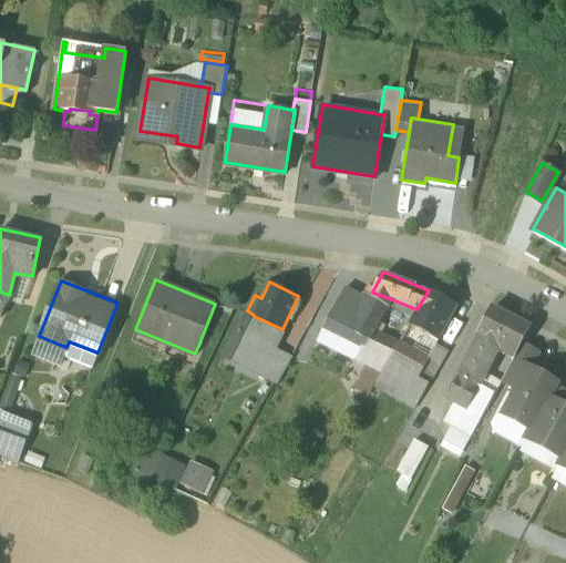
[(357,324),(372,295),(349,284),(321,334),(345,345),(357,324)]
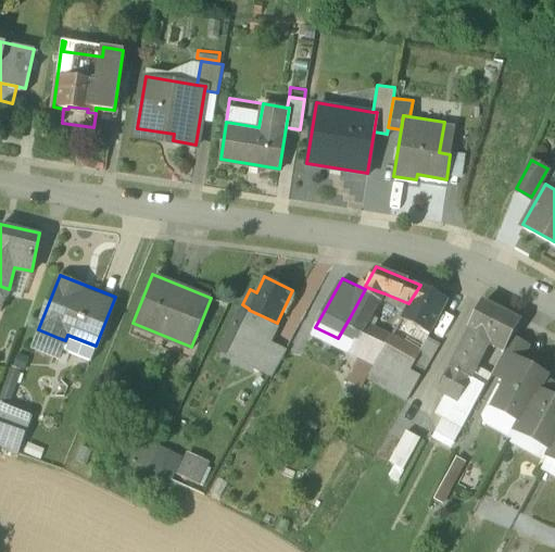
[(449,299),(420,285),(408,303),(402,315),(430,331),(449,299)]
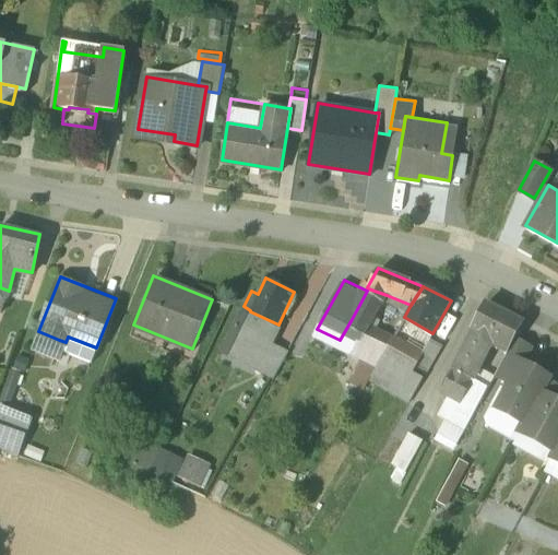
[(367,291),(352,319),(368,327),(387,295),(368,288),(367,291)]
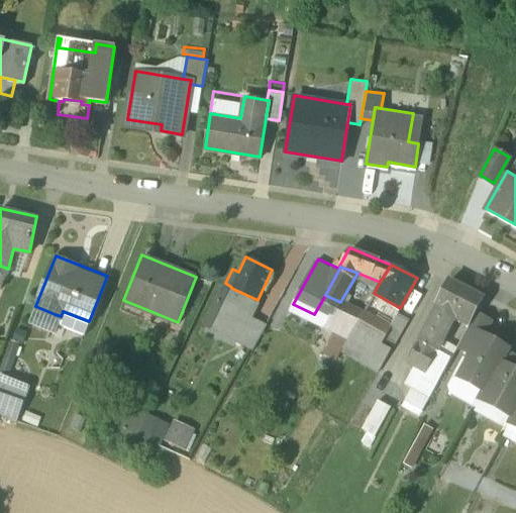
[(484,297),(449,278),(435,303),(437,303),(416,341),(418,342),(420,339),(436,348),(453,317),(459,320),(462,315),(471,320),(484,297)]
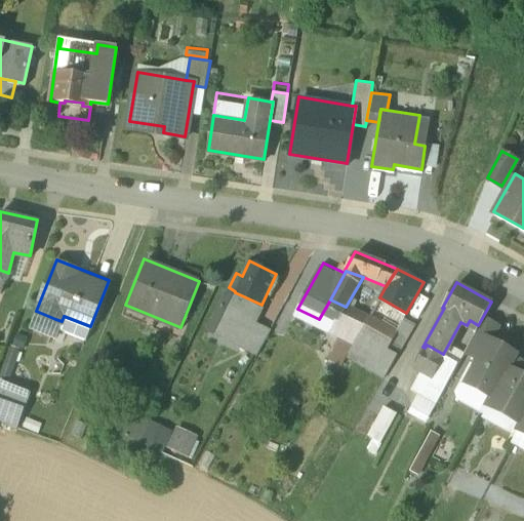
[(262,305),(235,292),(235,291),(229,287),(210,324),(242,339),(243,341),(253,320),(262,305)]
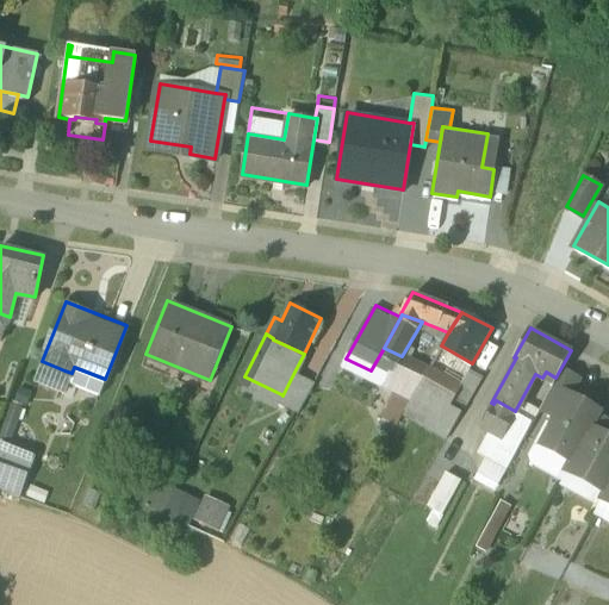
[(402,356),(384,348),(371,370),(403,386),(415,392),(427,369),(402,356)]
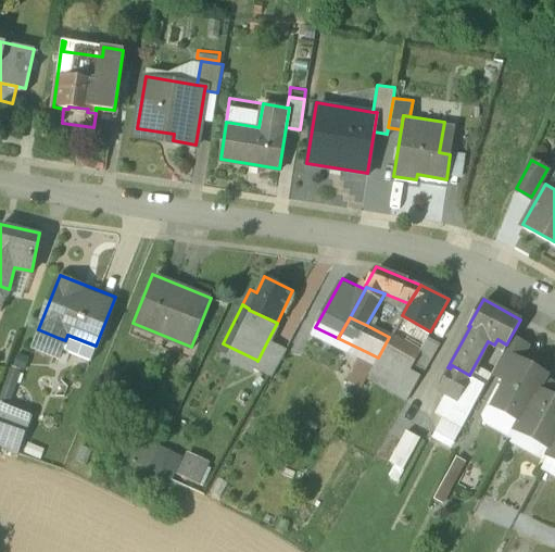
[(96,346),(67,335),(65,340),(59,338),(57,345),(91,358),(96,346)]
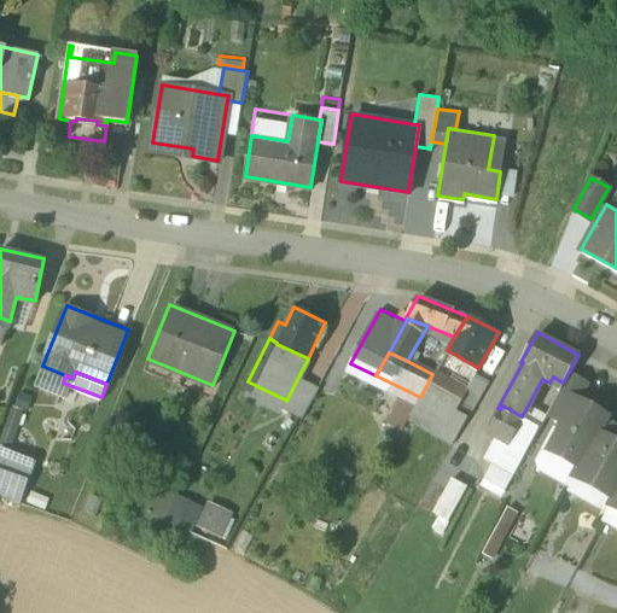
[(464,422),(481,395),(467,389),(435,372),(432,374),(420,397),(415,407),(409,418),(454,441),(464,422)]
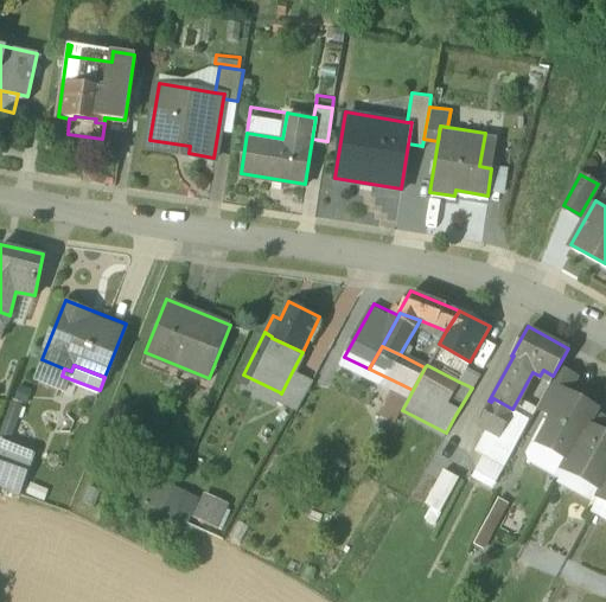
[(560,365),(538,404),(554,414),(567,391),(568,391),(578,375),(560,365)]
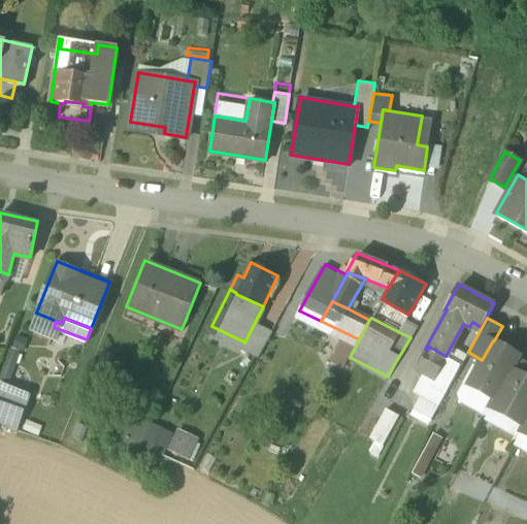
[(419,324),(406,319),(399,332),(410,337),(419,324)]
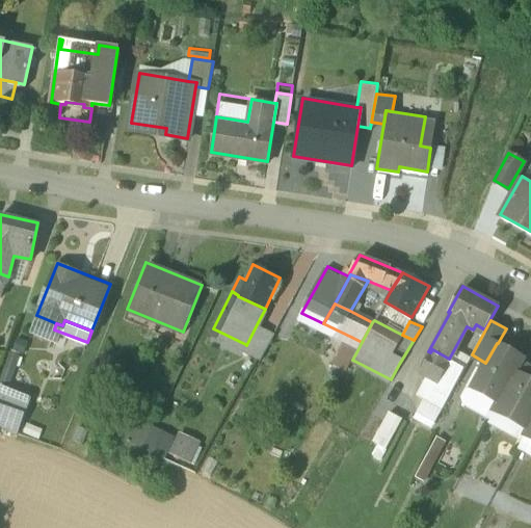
[(257,324),(246,345),(245,344),(243,348),(261,357),(273,334),(257,324)]
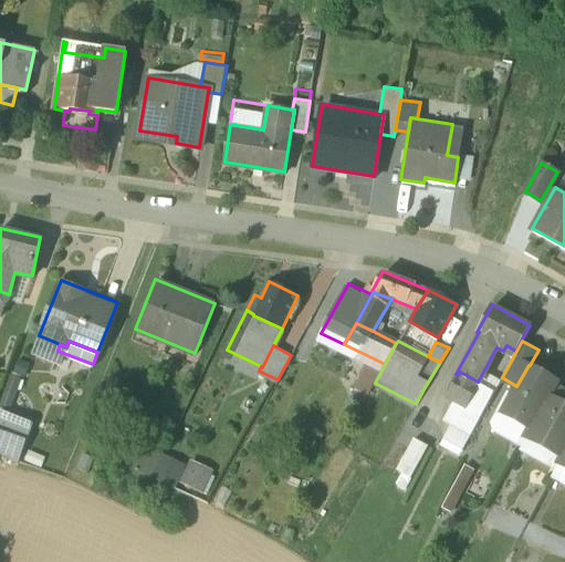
[(385,364),(374,358),(369,367),(380,373),(385,364)]
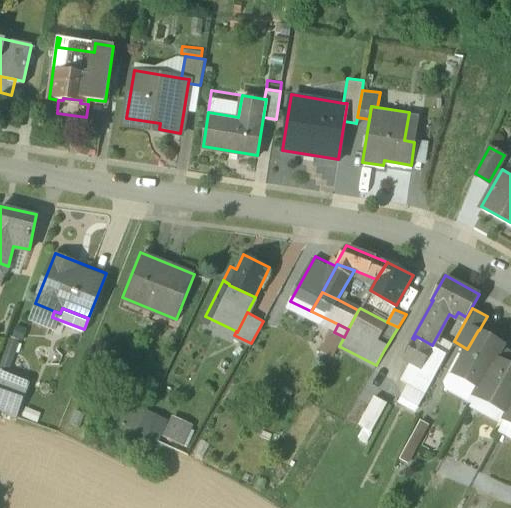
[(479,330),(478,330),(467,349),(455,372),(481,386),(496,358),(502,347),(504,344),(479,330)]
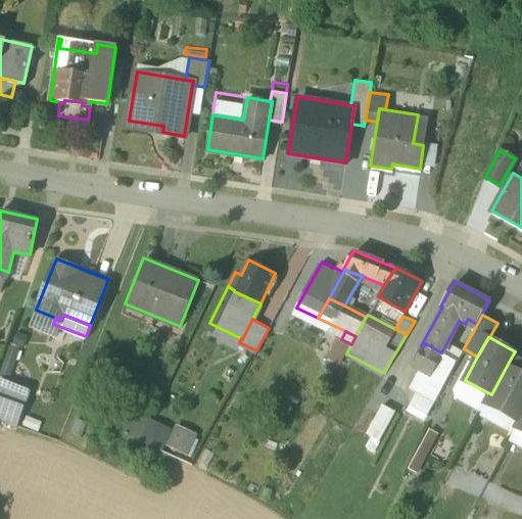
[(441,352),(425,343),(423,346),(413,365),(421,370),(444,382),(457,361),(441,352)]
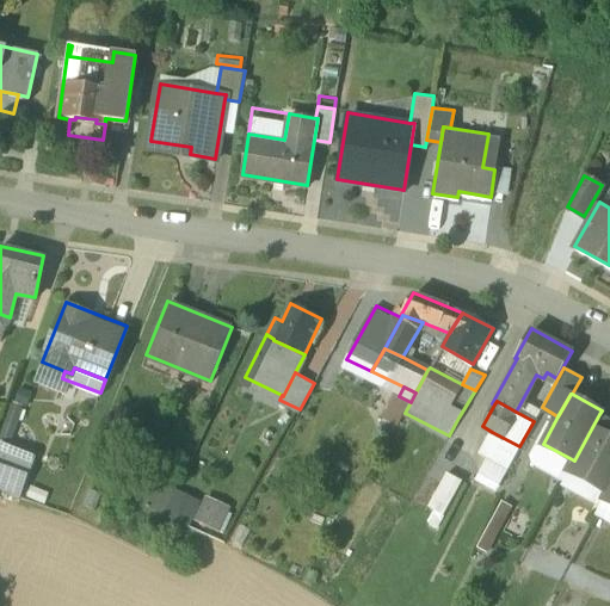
[(609,419),(599,414),(592,427),(609,436),(609,419)]
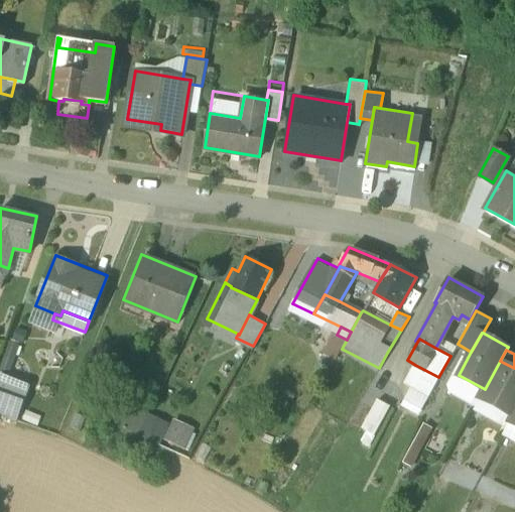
[(514,368),(500,361),(485,389),(480,397),(513,415),(514,412),(514,368)]
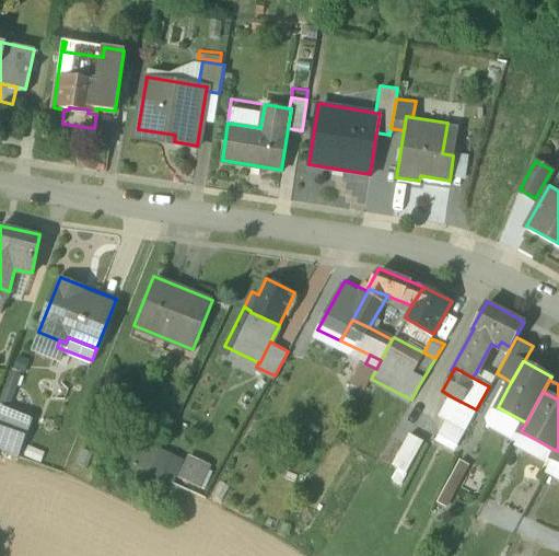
[(476,409),(451,396),(441,415),(466,428),(476,409)]
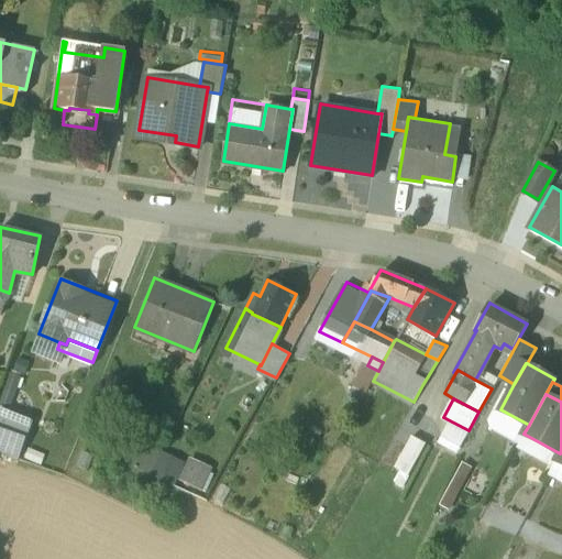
[(0,409),(0,451),(14,458),(29,422),(0,409)]
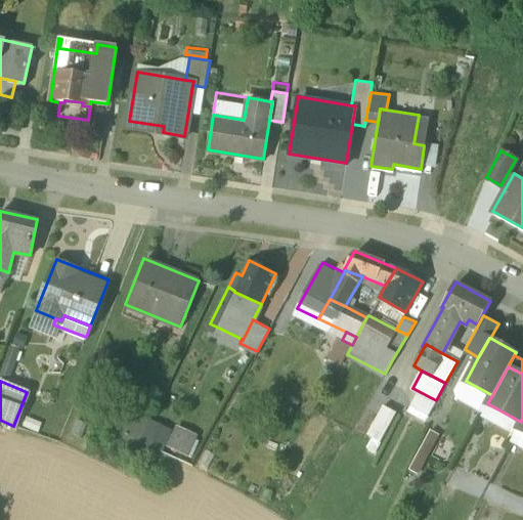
[(396,416),(383,409),(369,437),(364,446),(378,453),(396,416)]
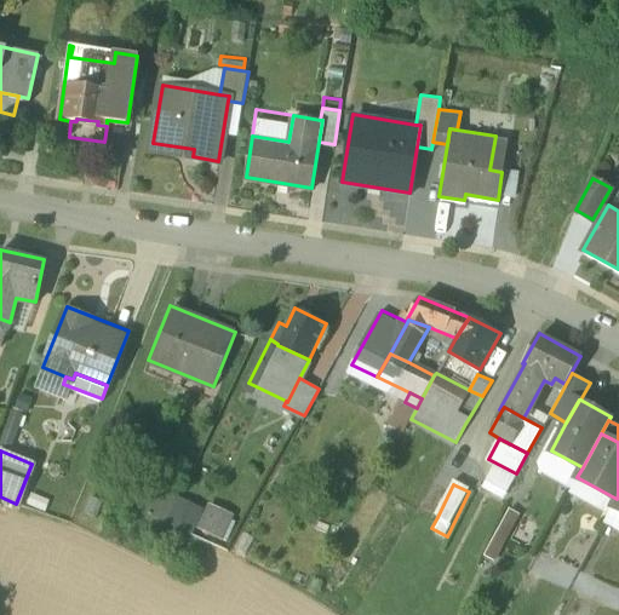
[(223,541),(234,518),(208,506),(206,511),(178,499),(170,519),(193,530),(194,528),(223,541)]
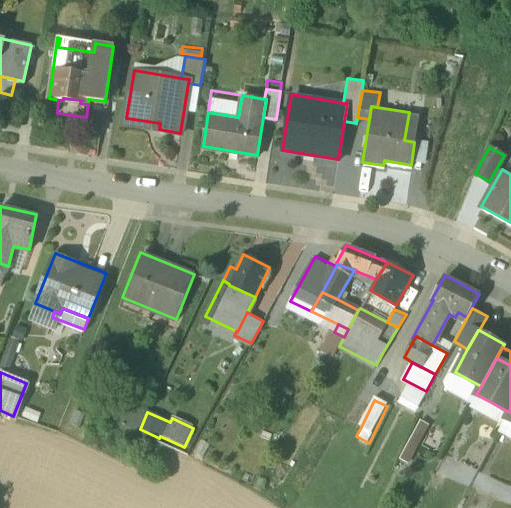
[(400,457),(409,463),(429,427),(420,422),(400,457)]
